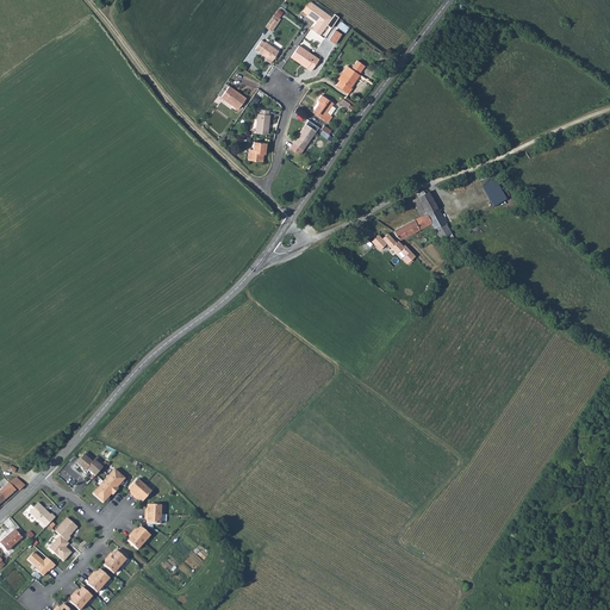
[(315,16),(317,18),(315,22),(322,29),(334,14),(315,0),(307,0),(304,6),(312,14),(315,14),(316,16),(315,16)]
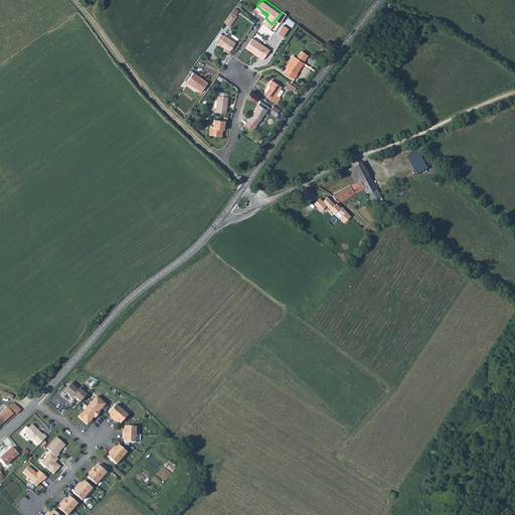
[(237,13),(232,9),(225,18),(231,22),(237,13)]
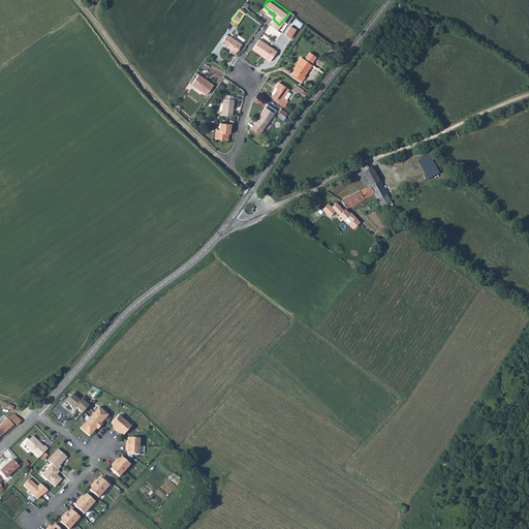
[(273,19),(270,22),(277,28),(279,25),(273,19)]
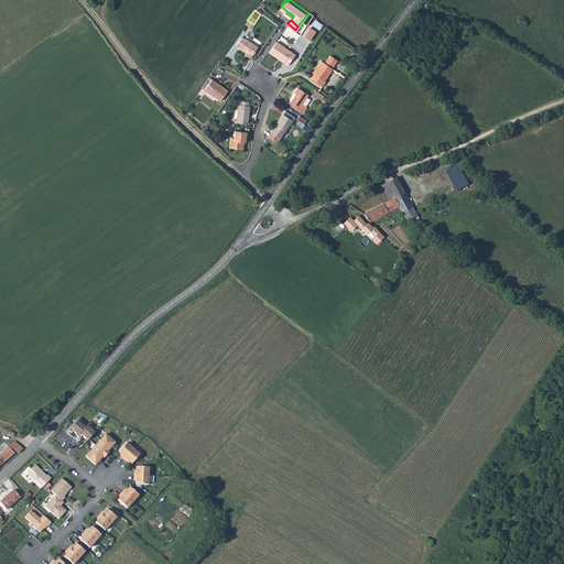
[(312,25),(320,30),(323,24),(315,20),(312,25)]
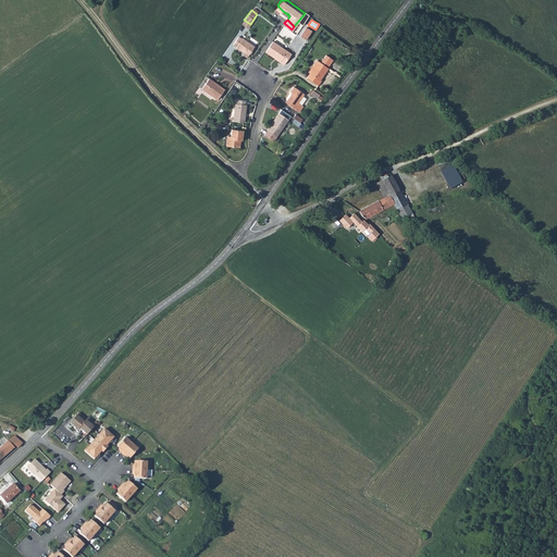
[(305,25),(298,35),(304,39),(310,29),(305,25)]
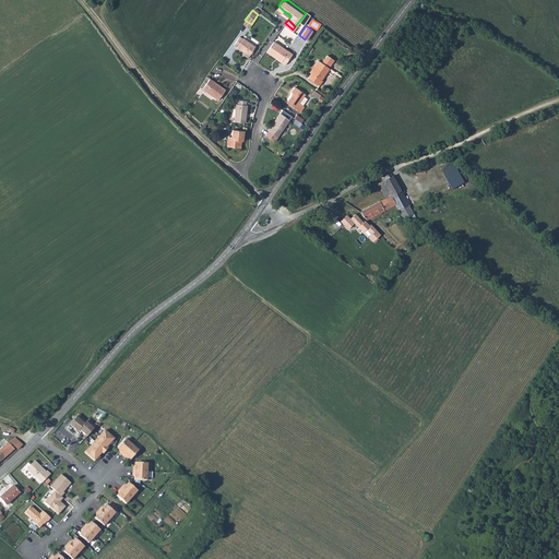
[(238,35),(234,43),(236,44),(236,45),(249,54),(254,45),(238,35)]
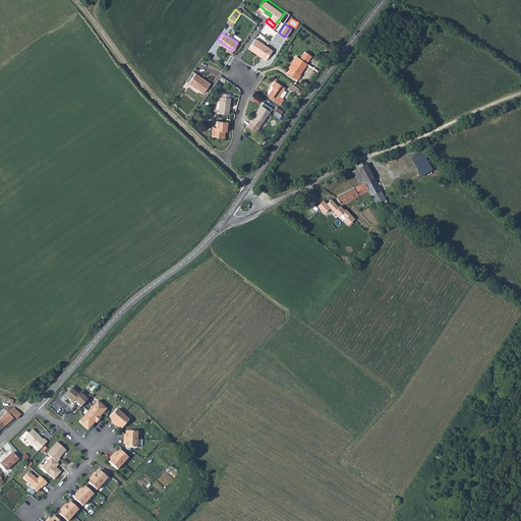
[(265,58),(272,49),(254,37),(247,46),(265,58)]
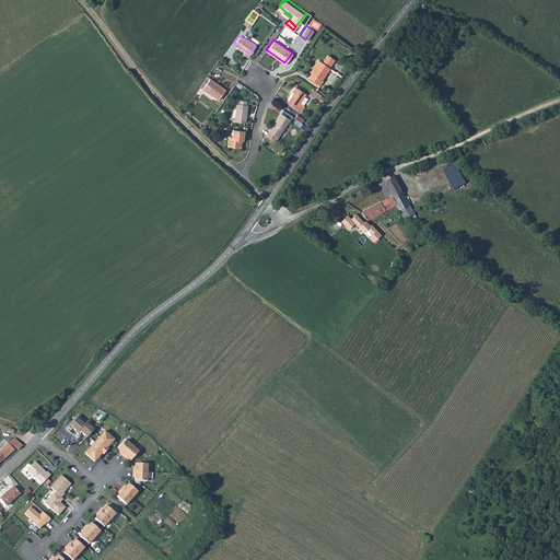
[(319,78),(331,60),(325,55),(321,60),(316,58),(313,63),(314,65),(306,77),(318,84),(322,79),(319,78)]
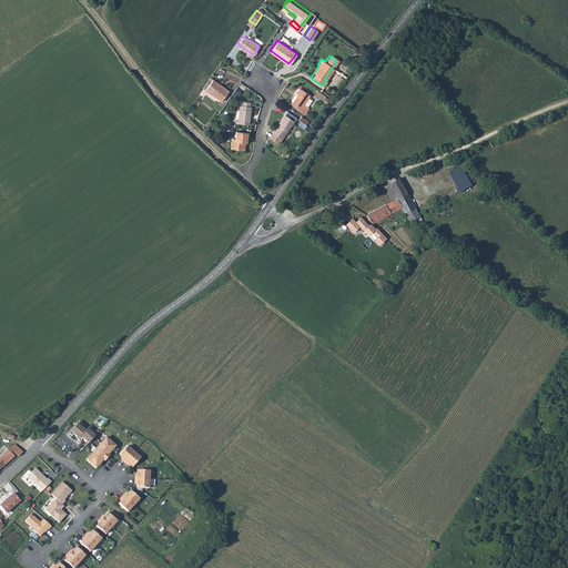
[(214,78),(206,89),(222,99),(230,89),(214,78)]
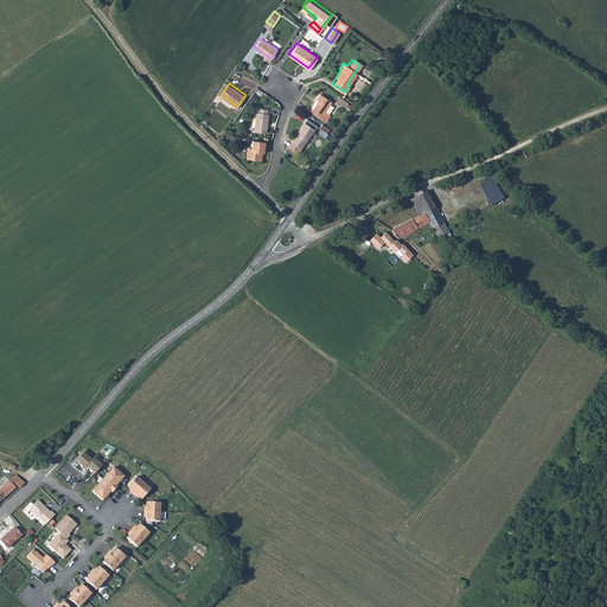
[(325,110),(332,101),(319,93),(314,98),(318,101),(312,110),(327,120),(331,114),(325,110)]
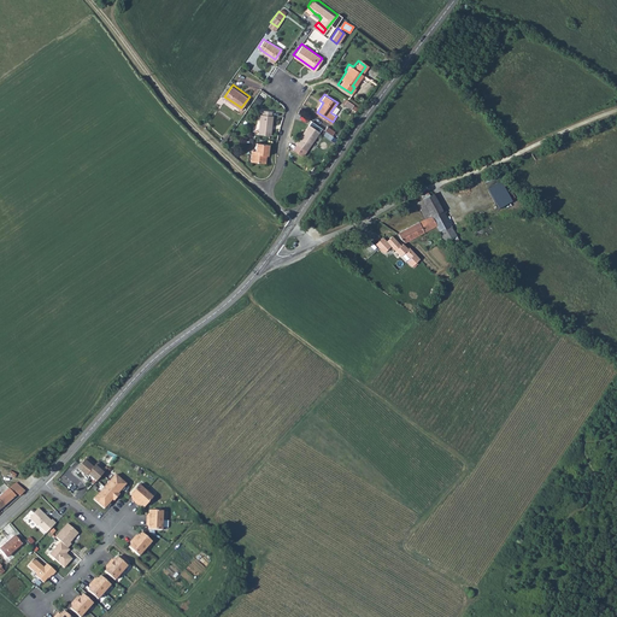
[(330,112),(336,116),(342,106),(338,103),(330,112)]
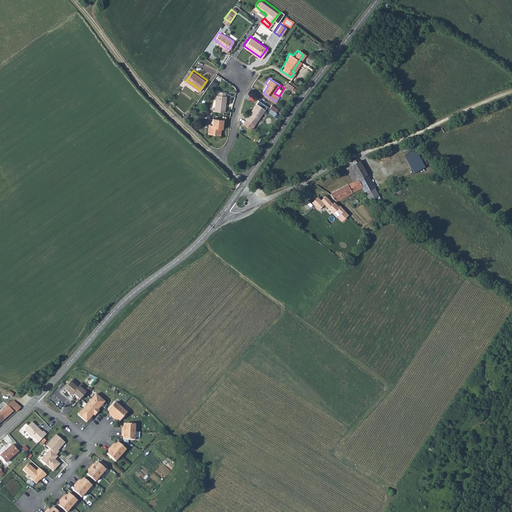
[(225,92),(218,91),(217,95),(215,95),(213,110),(224,112),(226,96),(224,96),(225,92)]
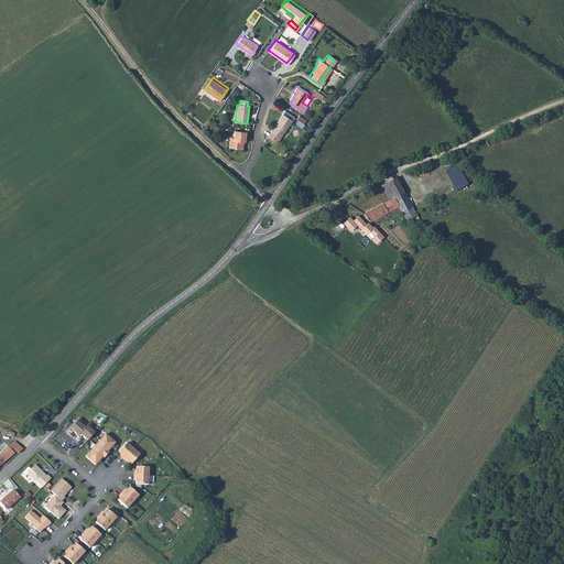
[(282,115),(270,129),(279,137),(291,121),(282,115)]
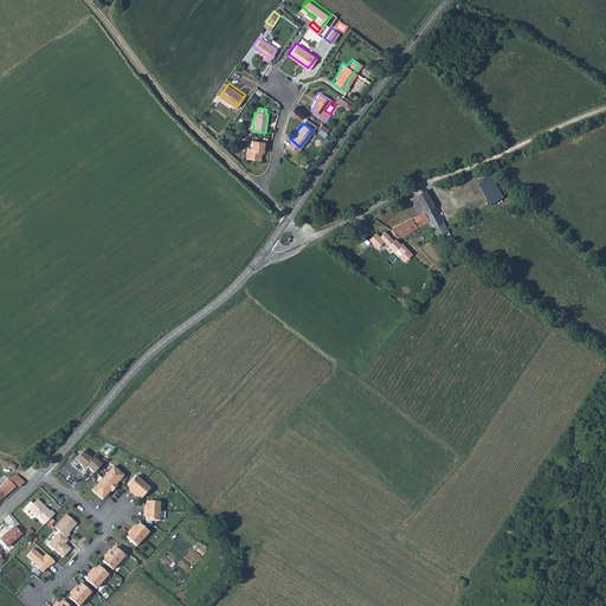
[(247,147),(246,159),(260,160),(262,152),(263,152),(264,142),(252,140),(251,148),(247,147)]
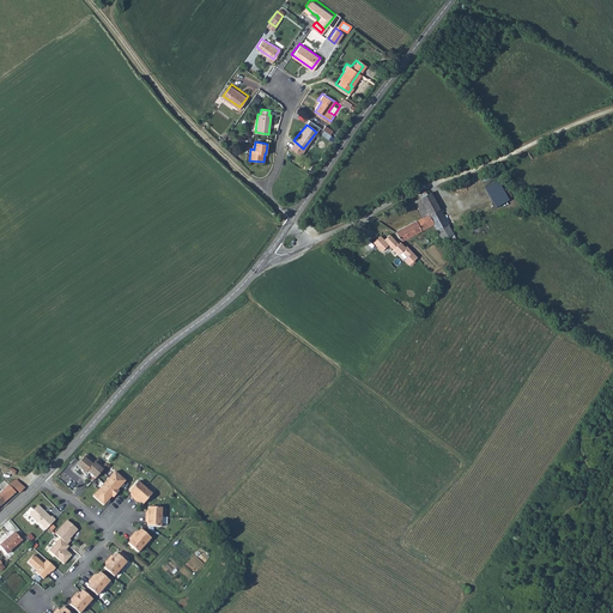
[(498,181),(485,188),(496,208),(509,200),(498,181)]
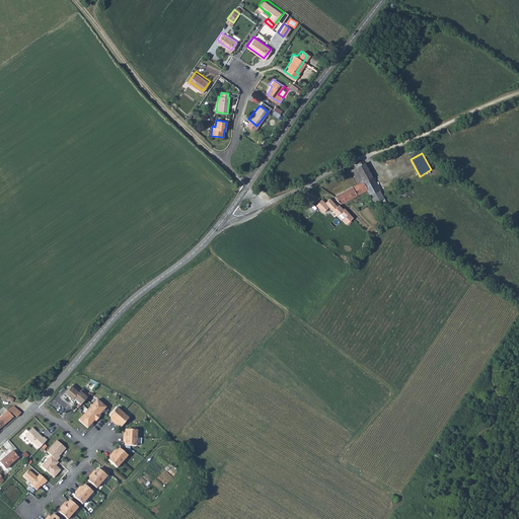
[(365,164),(356,168),(365,184),(374,180),(365,164)]
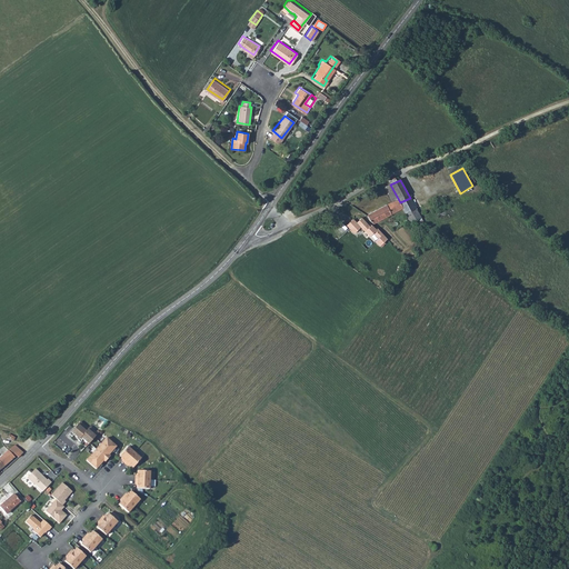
[(402,208),(400,202),(390,185),(385,188),(392,202),(367,215),(370,220),(373,223),(402,208)]
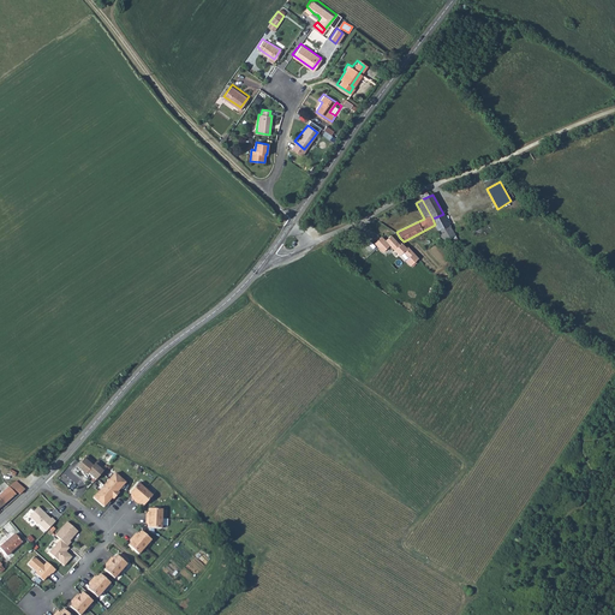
[(433,219),(435,225),(443,242),(455,236),(443,214),(433,219)]
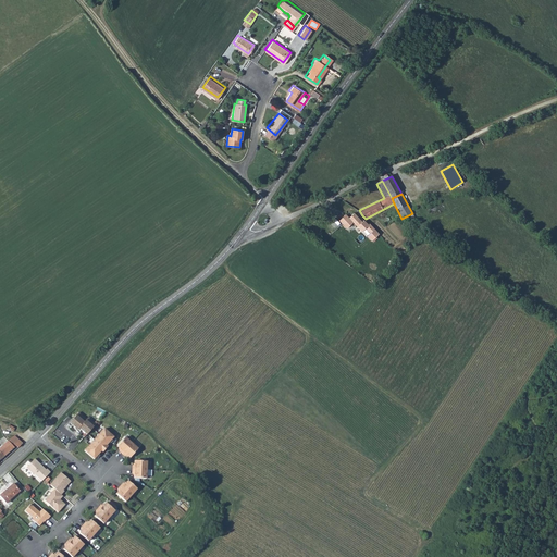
[(379,234),(370,224),(369,224),(363,221),(362,222),(354,213),(349,218),(346,214),(339,221),(346,230),(351,224),(360,234),(362,233),(371,242),(379,234)]
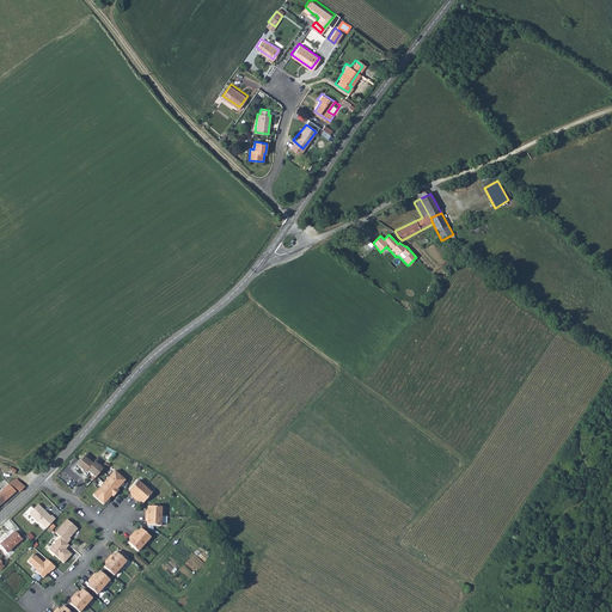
[(86,453),(77,465),(83,470),(84,467),(96,478),(105,466),(97,459),(96,461),(86,453)]
